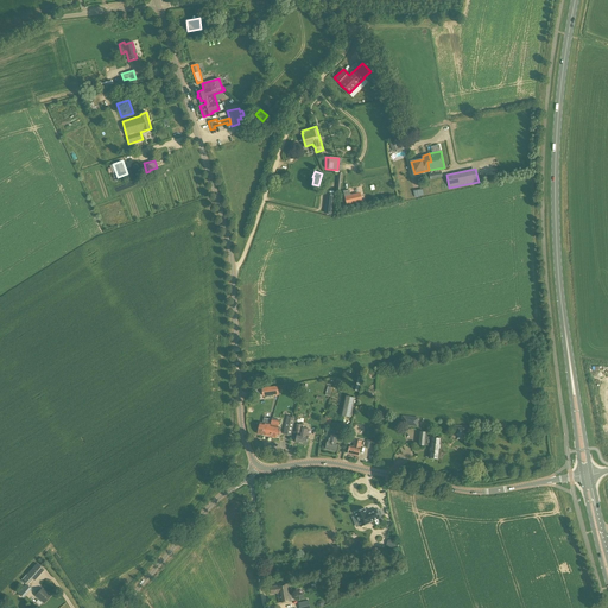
[(349,191),(343,192),(347,206),(360,202),(359,196),(350,197),(349,191)]
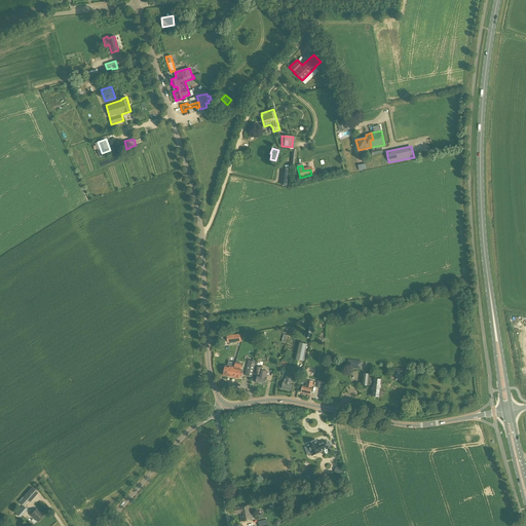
[(241,342),(240,334),(226,336),(227,343),(236,342),(241,342)]
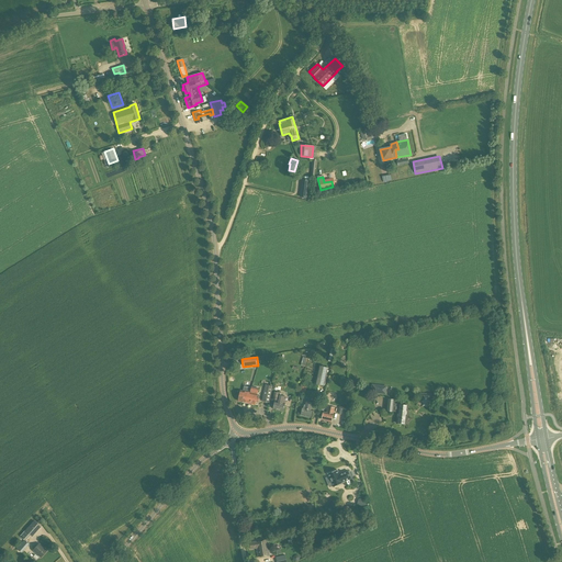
[(324,385),(328,368),(318,366),(315,383),(324,385)]
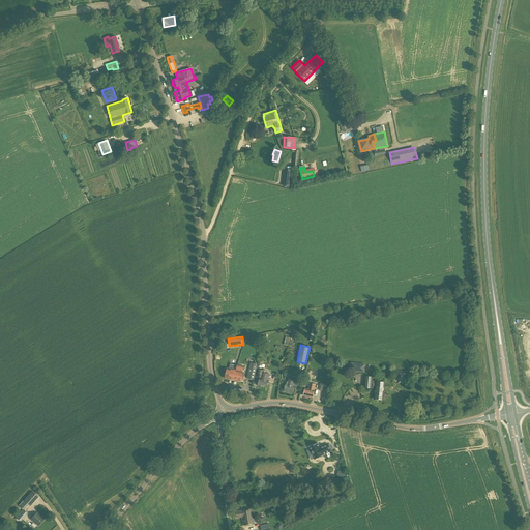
[(254,379),(257,363),(251,362),(247,378),(254,379)]
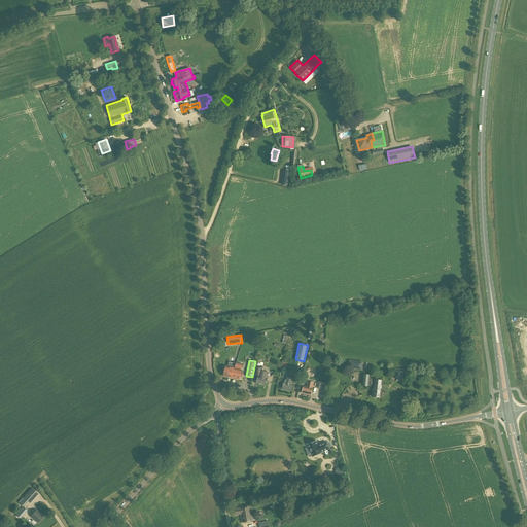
[(349,360),(348,369),(362,371),(362,362),(349,360)]
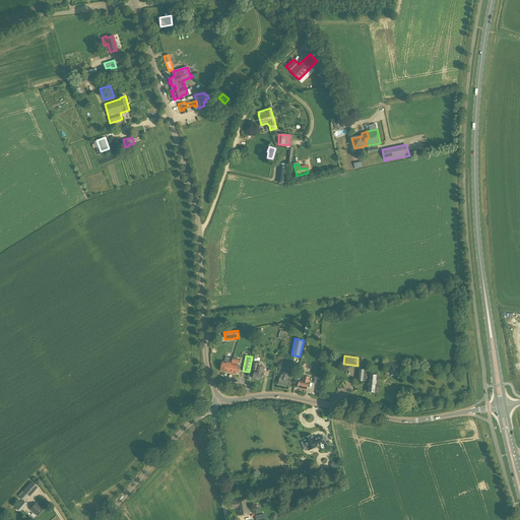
[(233,358),(232,364),(230,373),(236,374),(237,372),(240,373),(241,369),(238,368),(240,359),(233,358)]
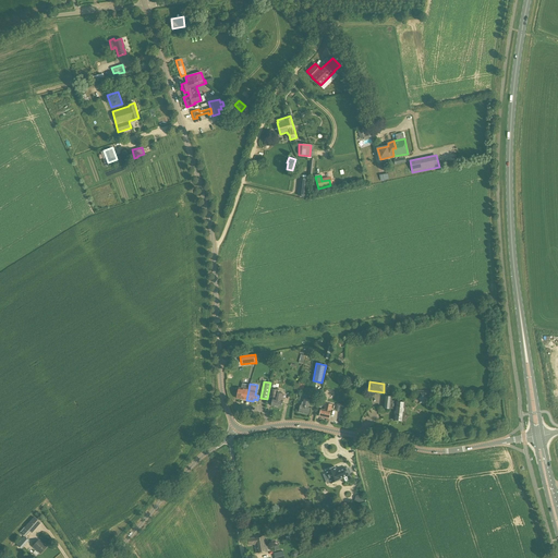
[(246,400),(249,390),(239,388),(237,398),(246,400)]
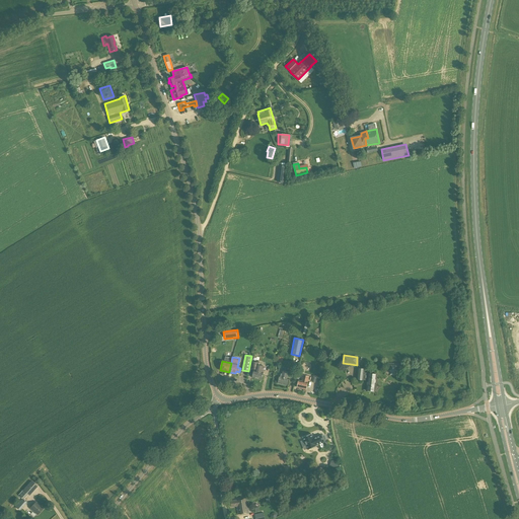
[(256,370),(262,372),(264,366),(257,364),(257,362),(253,361),(251,368),(256,369),(256,370)]
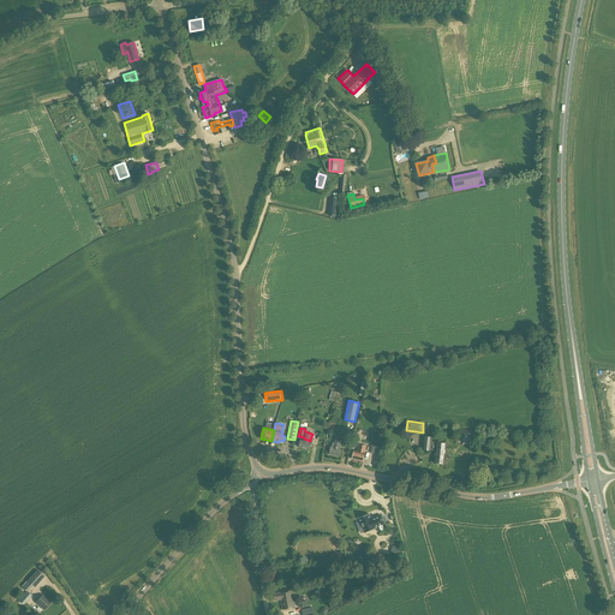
[(460,430),(459,440),(471,441),(472,431),(460,430)]
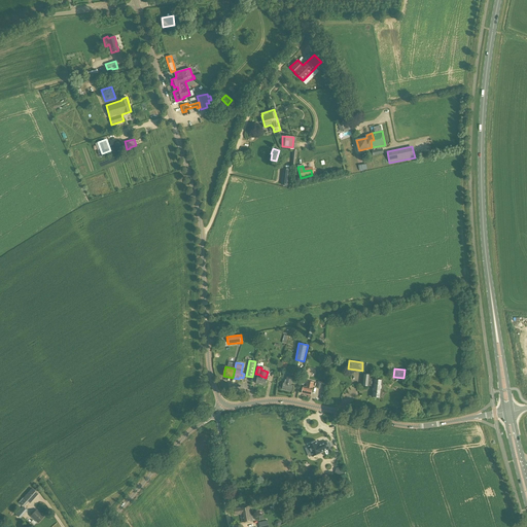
[(382,384),(383,380),(374,379),(370,379),(371,375),(362,374),(361,385),(373,386),(372,396),(381,397),(382,390),(383,390),(384,389),(384,388),(384,387),(384,386),(383,385),(382,384)]
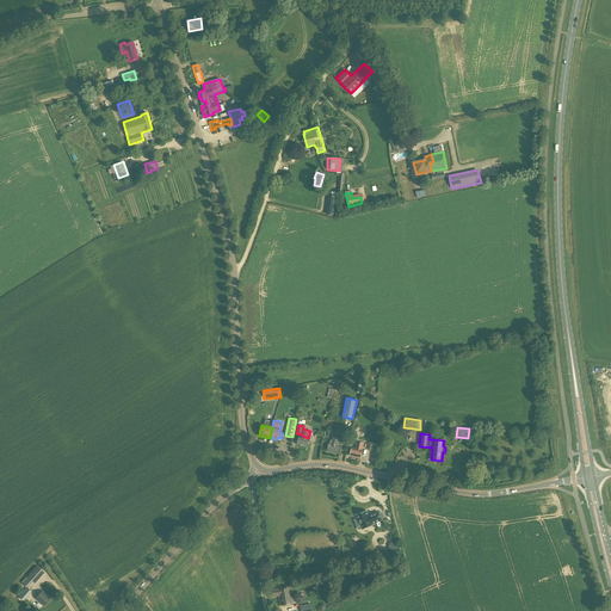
[(310,438),(308,438),(302,436),(300,436),(297,444),(308,446),(310,438)]
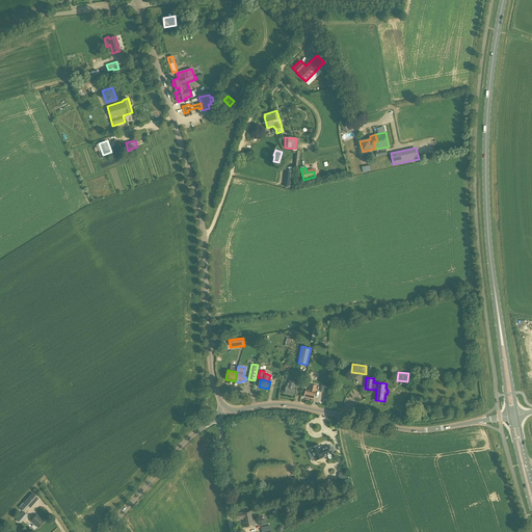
[(294,388),(295,381),(290,380),(289,387),(287,386),(285,393),(294,395),(295,388),(294,388)]
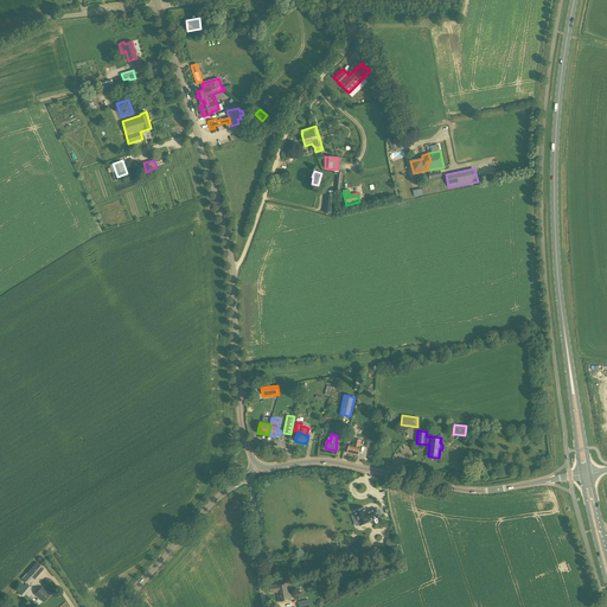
[(358,454),(362,440),(355,439),(353,445),(353,447),(350,446),(347,452),(358,454)]
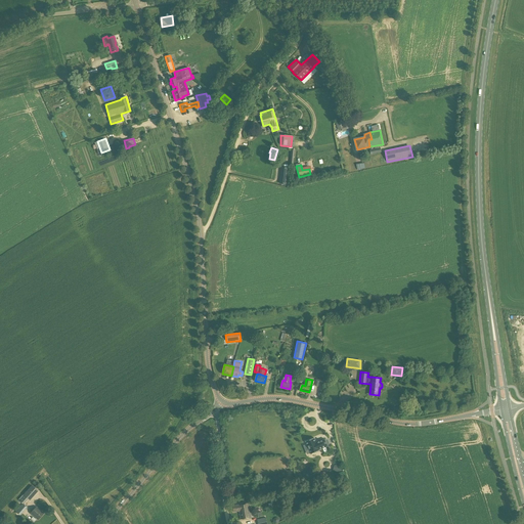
[(328,446),(324,439),(316,442),(314,438),(305,441),(307,444),(304,446),(305,450),(308,449),(310,453),(319,450),(319,449),(328,446)]
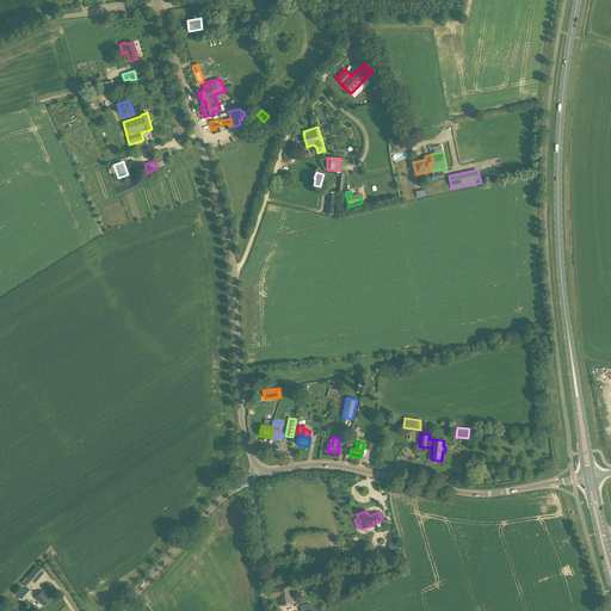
[(400,544),(390,542),(388,549),(397,551),(400,544)]
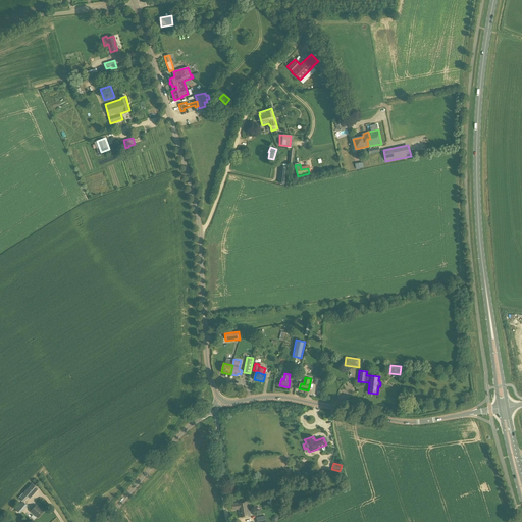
[(30,499),(38,489),(32,483),(19,498),(23,502),(28,497),(30,499)]
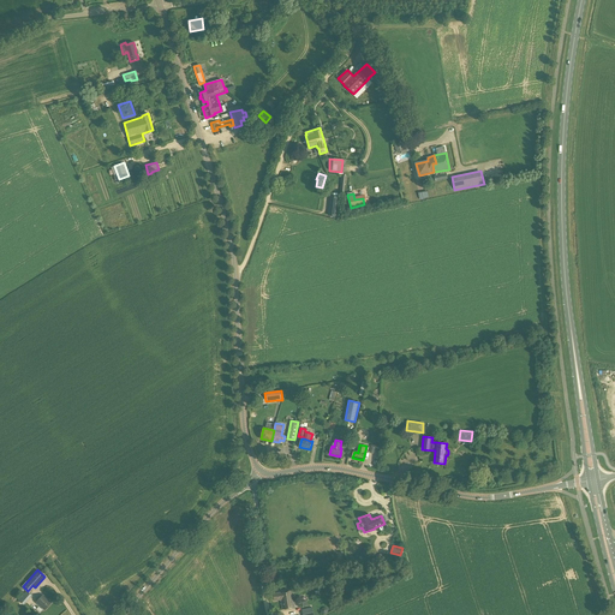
[(296,607),(293,590),(274,592),(275,601),(281,599),(282,609),(296,607)]
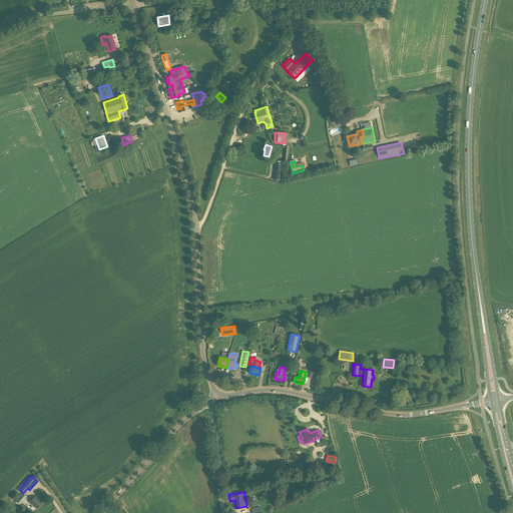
[(19,504),(26,497),(22,493),(15,501),(19,504)]
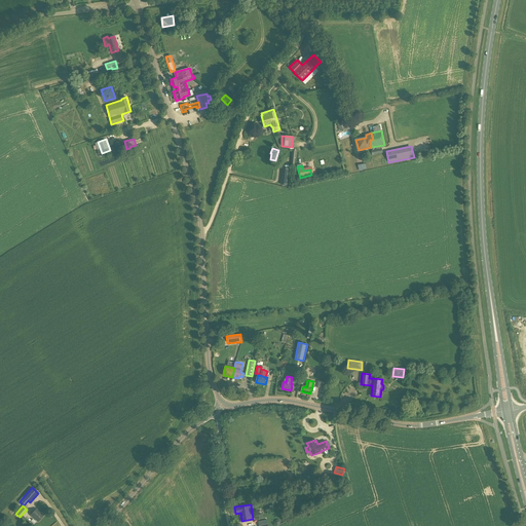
[(38,522),(43,516),(36,509),(31,515),(38,522)]
